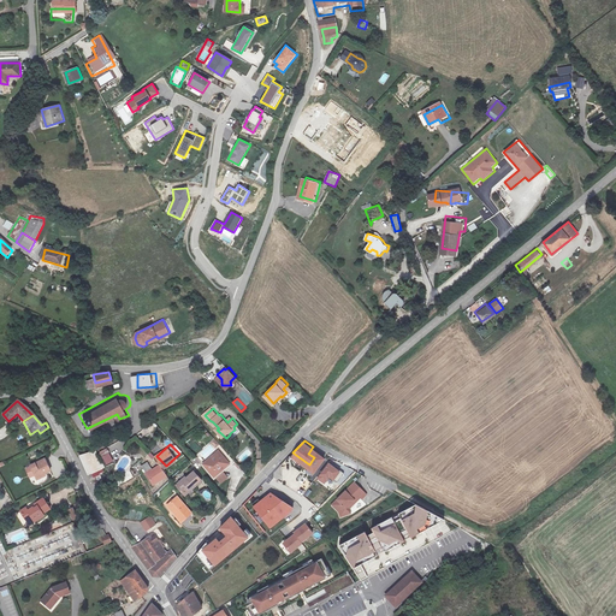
[(320,450),(313,446),(308,454),(314,457),(320,450)]
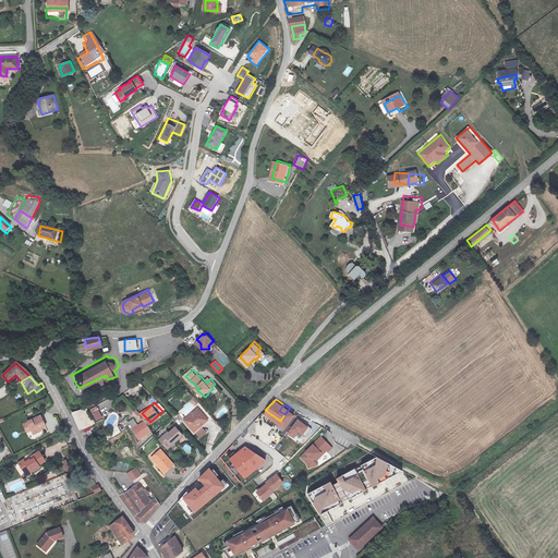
[(290,408),(284,414),(280,421),(289,426),(298,413),(290,408)]
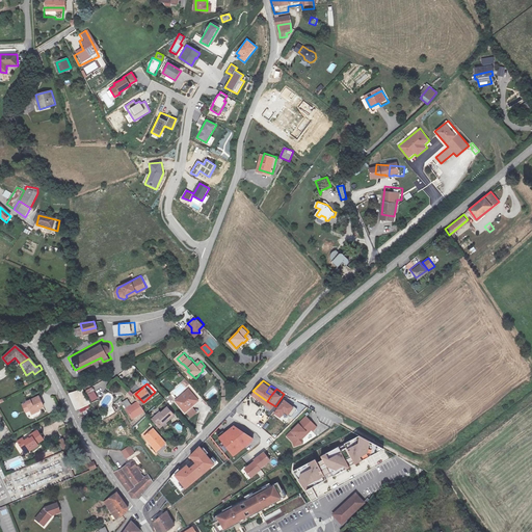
[(190,390),(178,400),(187,411),(200,401),(190,390)]
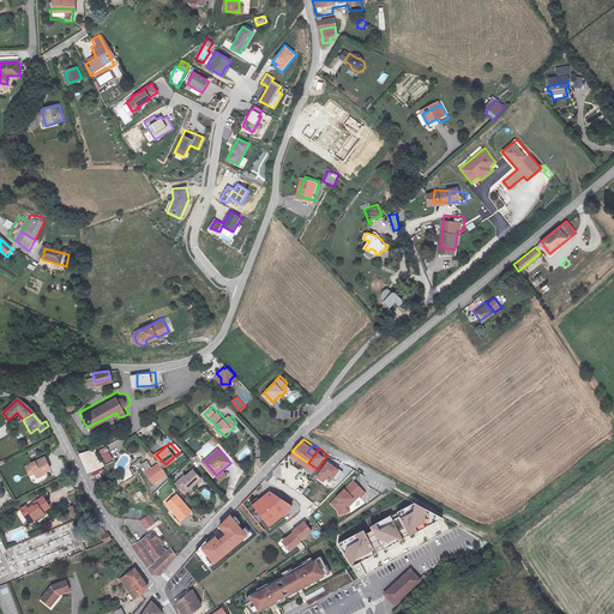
[(78,456),(89,475),(94,473),(97,480),(103,476),(98,469),(104,467),(95,452),(91,455),(90,451),(78,456)]
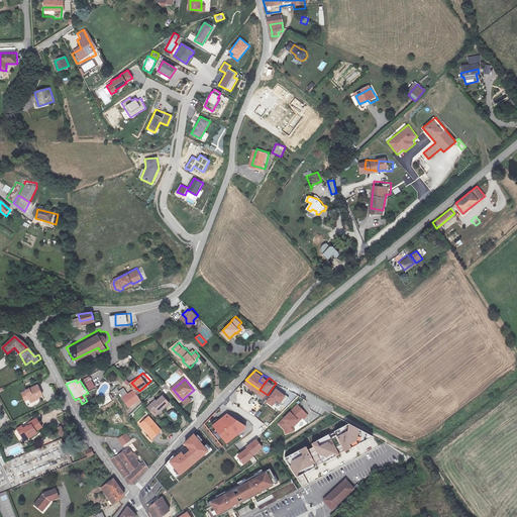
[(89,390),(96,388),(93,380),(86,383),(89,390)]
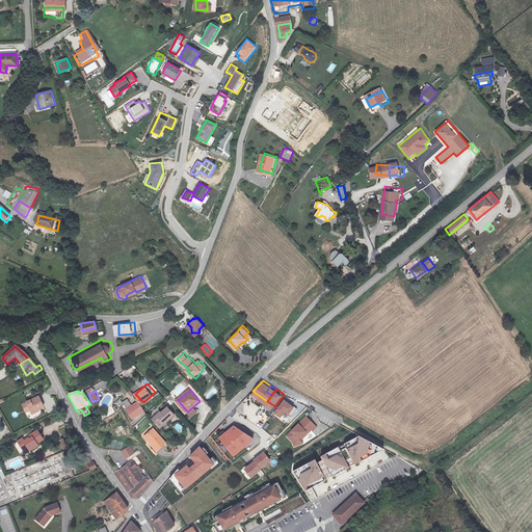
[(37,396),(26,402),(31,411),(43,405),(37,396)]
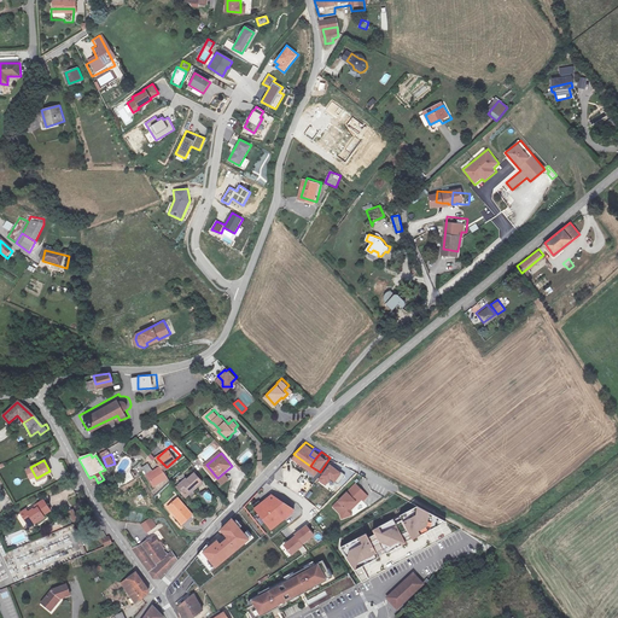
[(170,472),(167,467),(163,464),(150,473),(158,483),(170,472)]
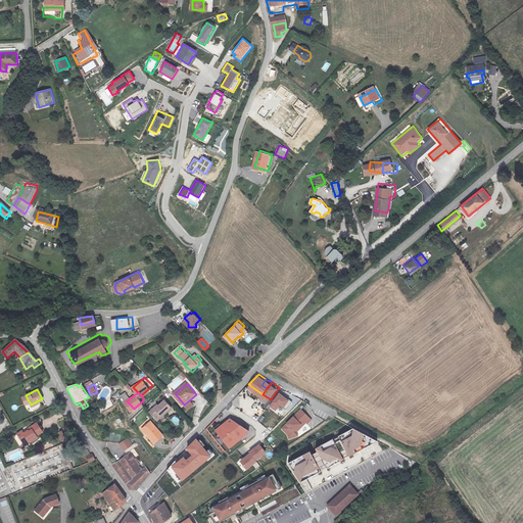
[(286,409),(291,401),(279,393),(270,407),(276,411),(280,405),(286,409)]
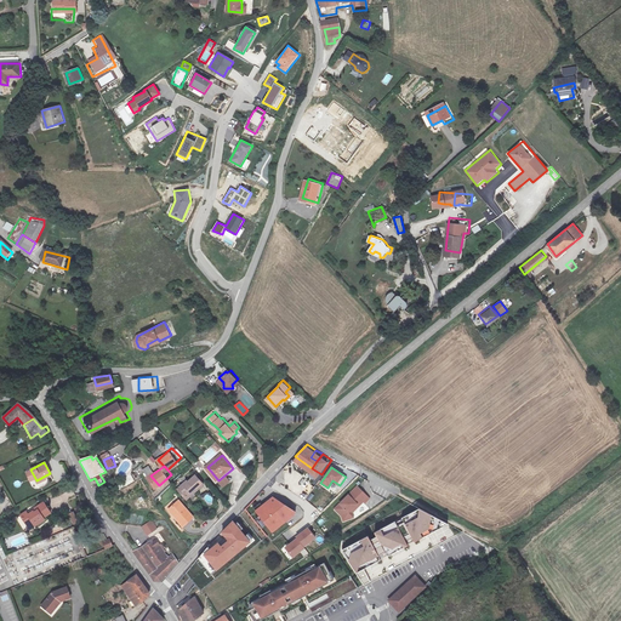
[(188,478),(180,484),(187,494),(195,486),(197,488),(204,482),(197,473),(189,479),(188,478)]
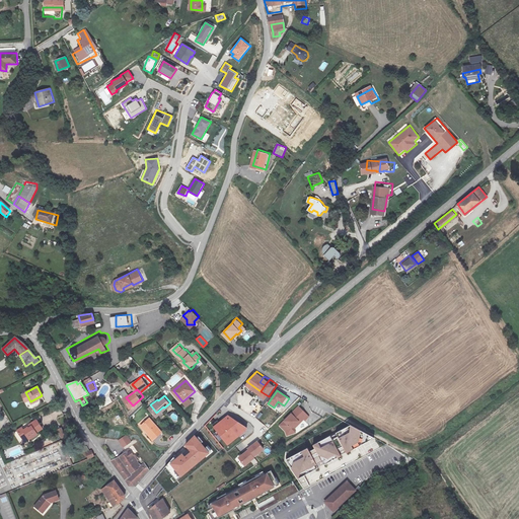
[(253,408),(251,410),(256,415),(263,409),(250,395),(245,399),(253,408)]
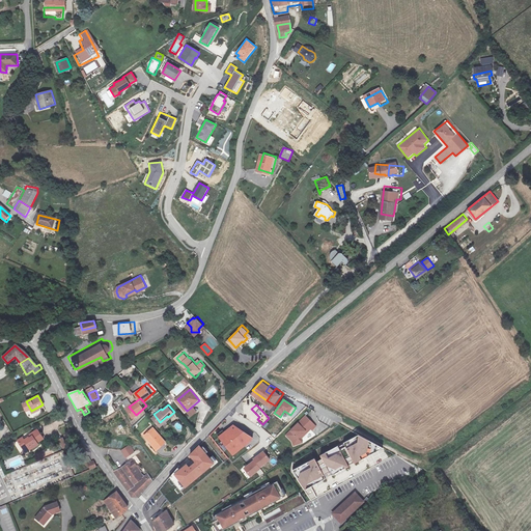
[(306,413),(287,434),(294,439),(295,443),(301,441),(299,437),(306,428),(305,426),(308,423),(311,426),(315,422),(306,413)]
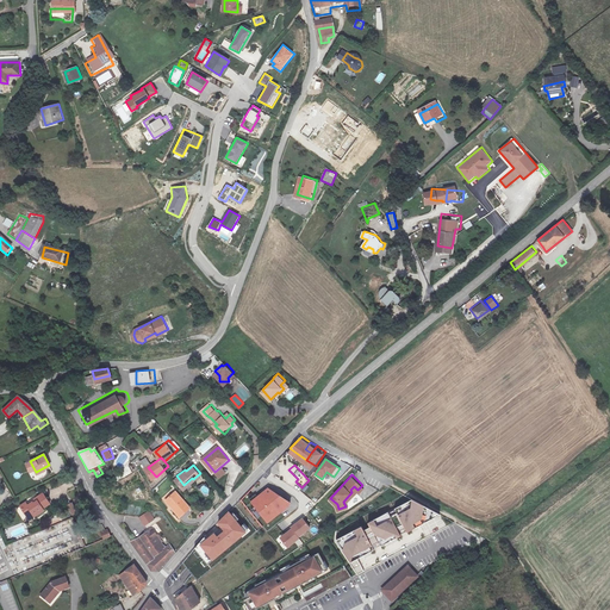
[(358,490),(354,486),(350,490),(352,492),(343,502),(346,506),(348,505),(347,502),(358,490)]
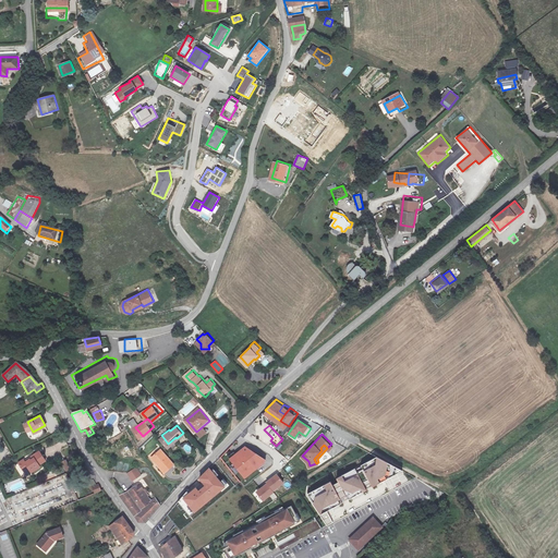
[(231,459),(245,478),(267,461),(245,448),(231,459)]
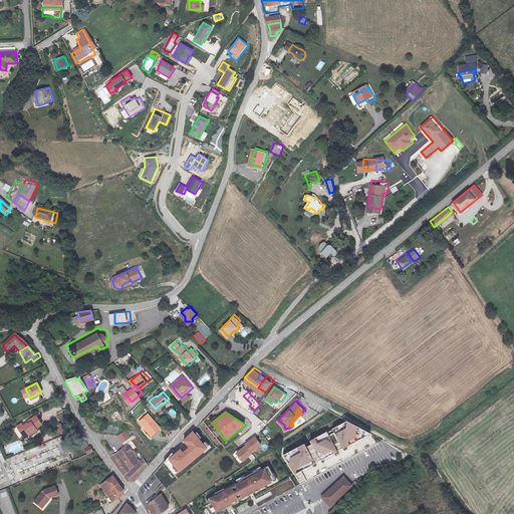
[(150,415),(142,422),(154,436),(163,428),(150,415)]
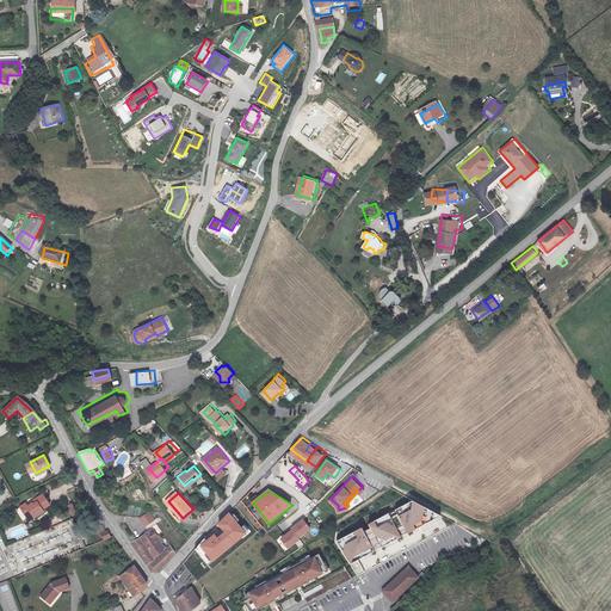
[(20,507),(26,518),(32,516),(34,518),(43,512),(42,510),(50,505),(47,500),(45,500),(42,495),(37,499),(38,501),(35,504),(34,503),(29,506),(26,504),(20,507)]
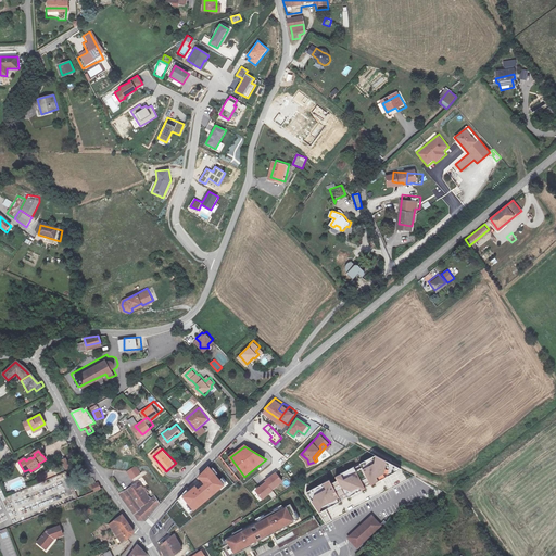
[(377,455),(359,464),(371,484),(401,469),(377,455)]
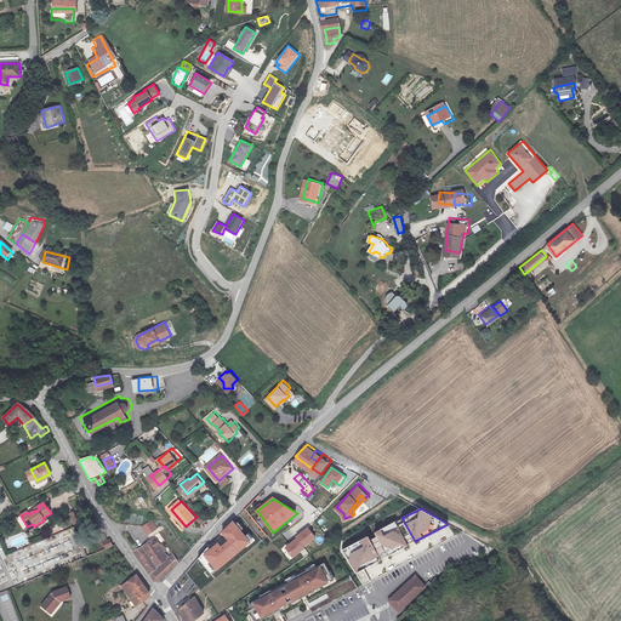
[(110,514),(117,523),(123,519),(117,510),(110,514)]
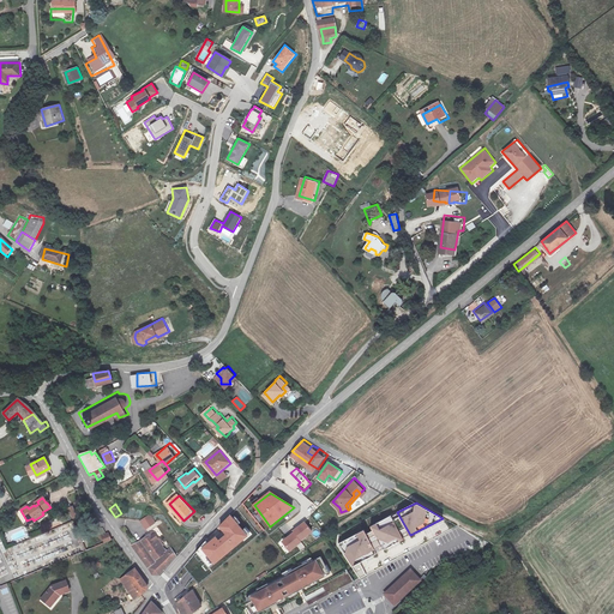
[(72,519),(78,516),(72,505),(67,509),(72,519)]
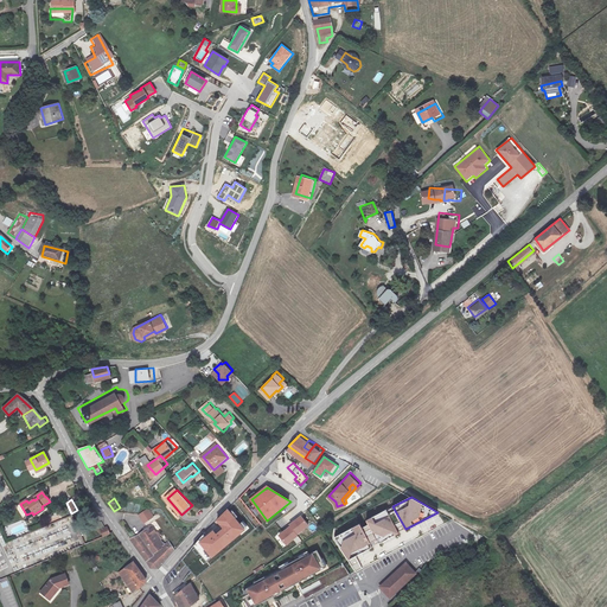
[(145,524),(154,516),(147,508),(138,516),(145,524)]
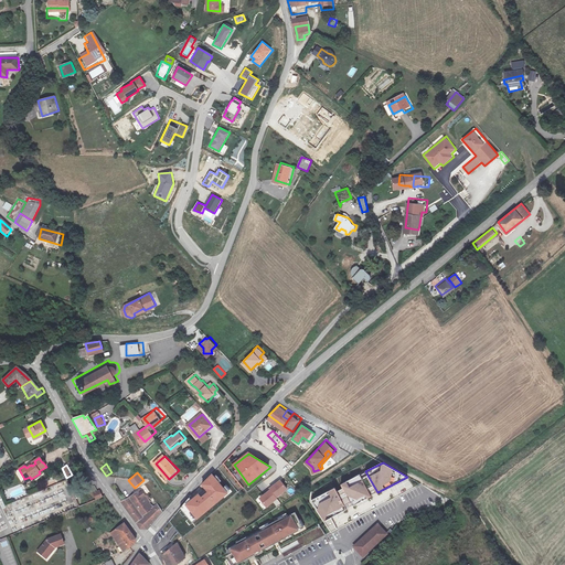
[(181,508),(193,522),(228,492),(211,472),(201,484),(206,491),(201,496),(196,491),(181,508)]
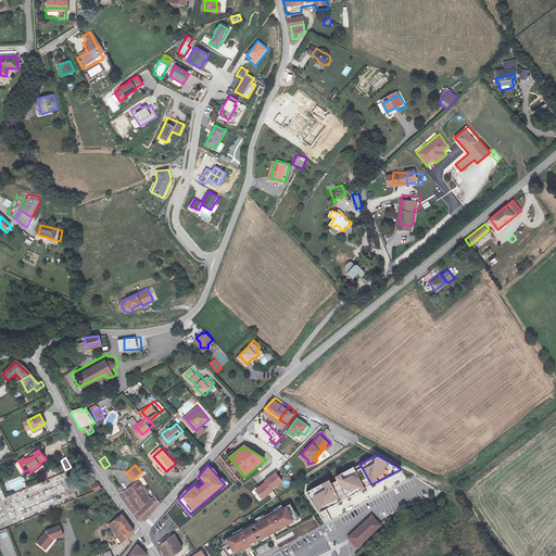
[(336,477),(346,497),(365,488),(354,468),(336,477)]
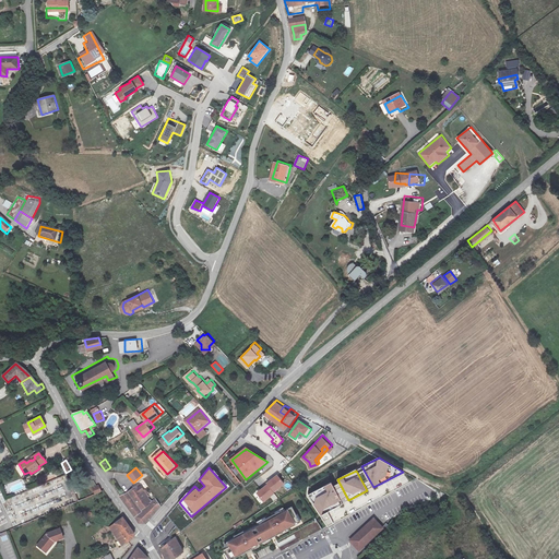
[(266,483),(273,491),(284,484),(276,475),(266,483)]
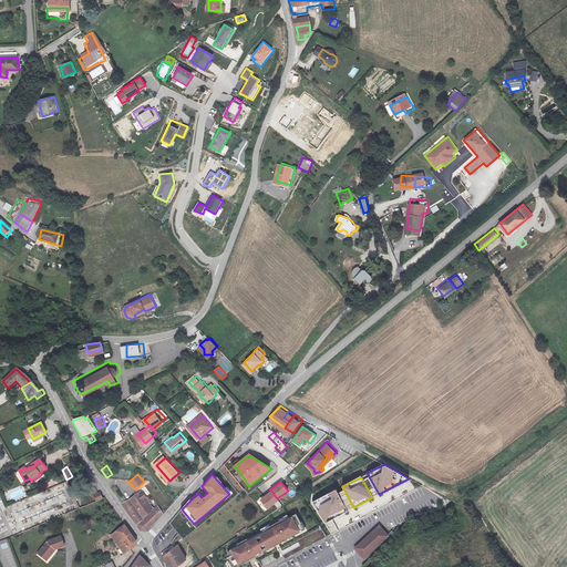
[(326,523),(347,512),(336,491),(315,502),(326,523)]
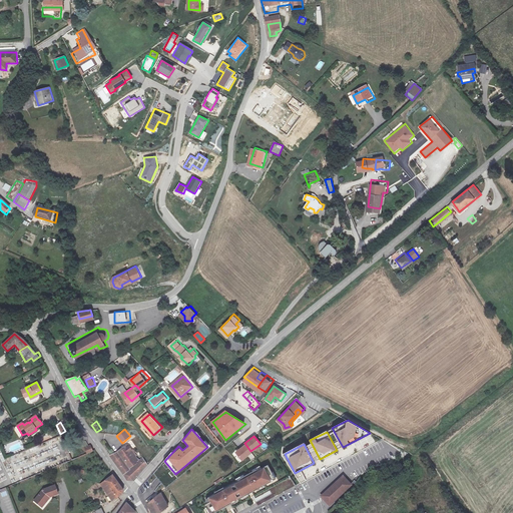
[(235,452),(241,460),(251,453),(244,445),(235,452)]
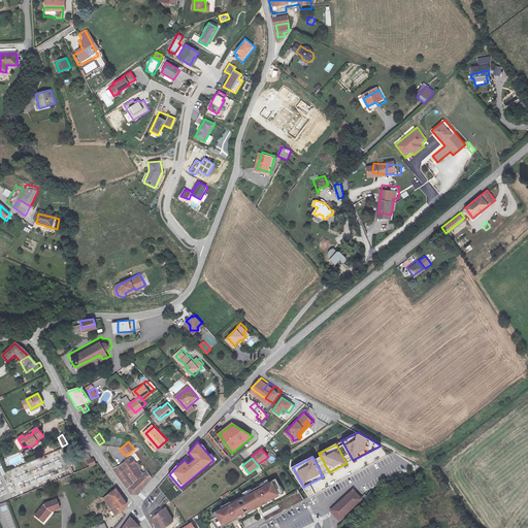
[(151,480),(145,470),(138,473),(130,460),(116,469),(124,481),(131,492),(137,494),(151,480)]
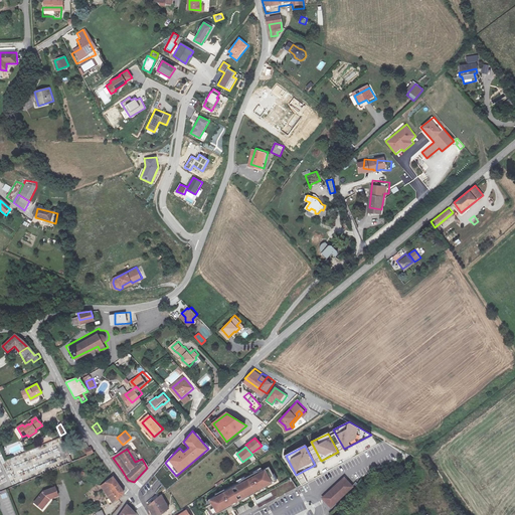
[(210,514),(214,512),(215,514),(277,481),(269,466),(207,499),(207,500),(205,501),(207,505),(205,505),(210,514)]
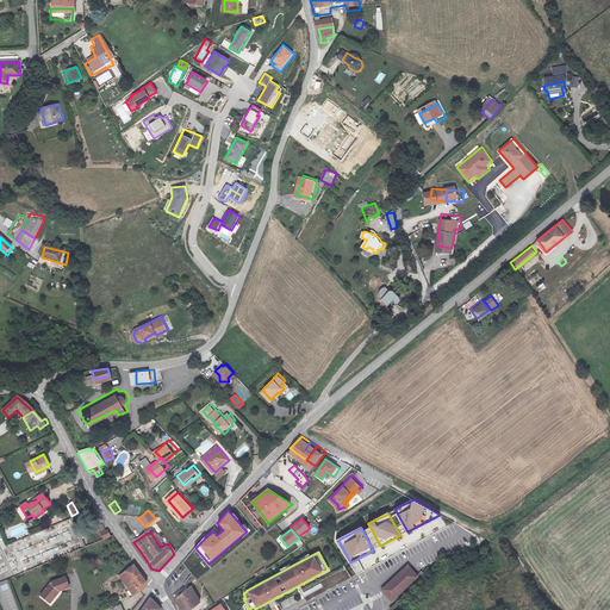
[(408,564),(380,590),(392,602),(418,576),(408,564)]
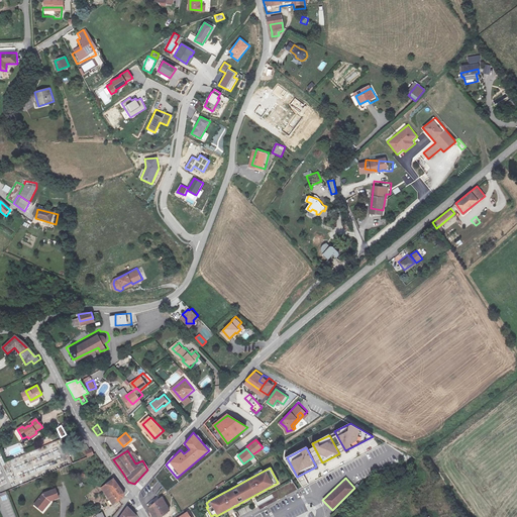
[(126,495),(115,480),(102,489),(114,506),(124,498),(126,495)]
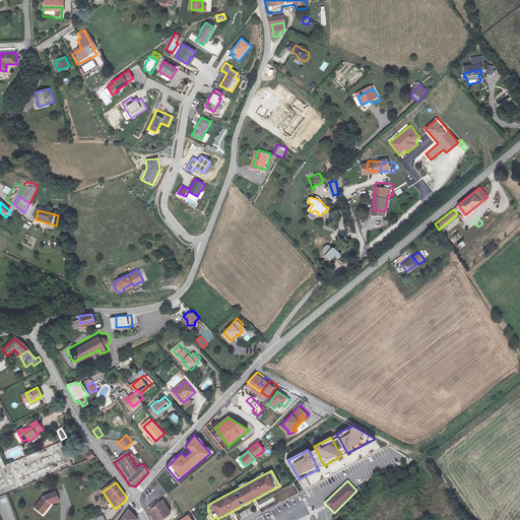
[(257,504),(261,511),(299,494),(296,486),(257,504)]
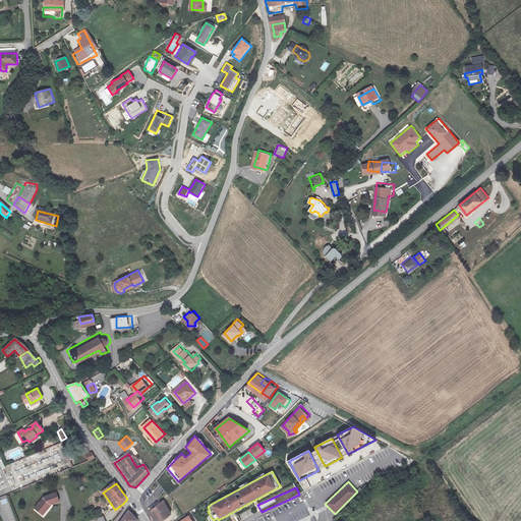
[(61,502),(58,494),(47,498),(37,509),(45,515),(52,508),(50,506),(52,504),(53,505),(61,502)]
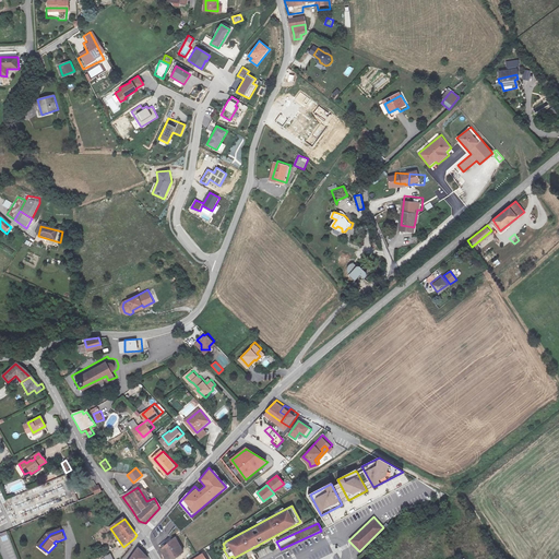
[(171,558),(185,550),(175,537),(162,548),(166,558),(171,558)]
